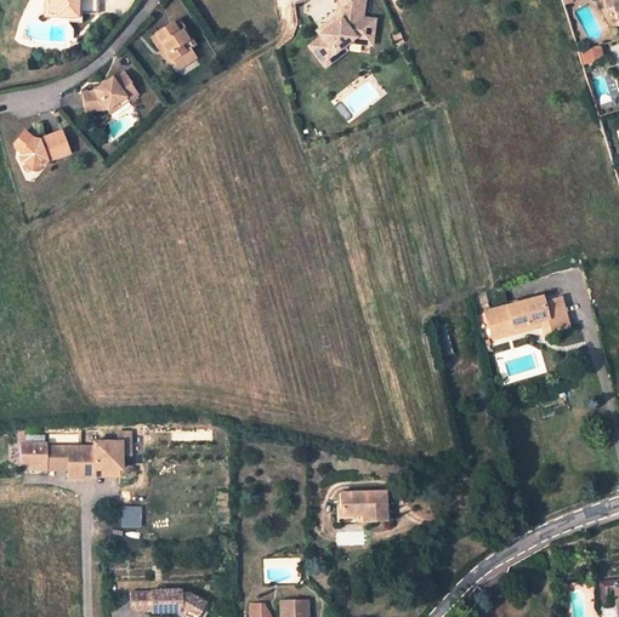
[(45,0),(45,13),(79,15),(79,12),(91,12),(92,10),(92,0),(45,0)]
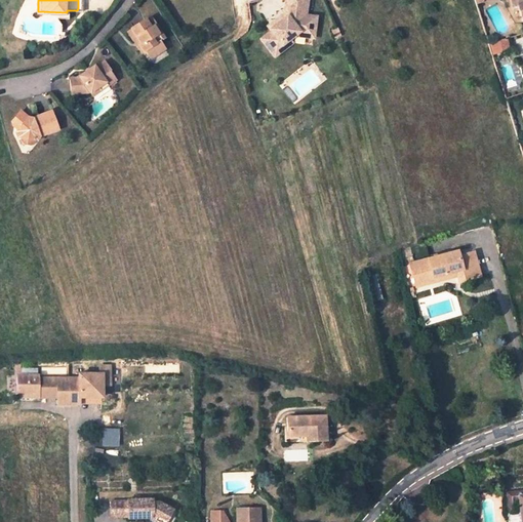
[(289,0),(287,12),(288,13),(280,19),(278,16),(270,23),(274,29),(265,37),(273,47),(283,39),(284,41),(297,31),(316,34),(319,13),(309,11),(310,0),(289,0)]
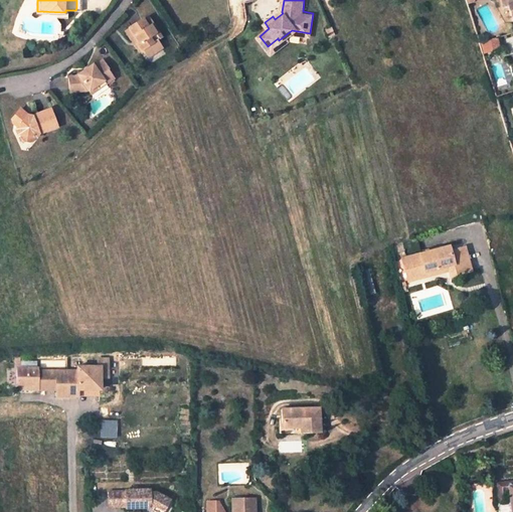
[(503,0),(505,3),(509,2),(512,12),(512,0),(503,0)]
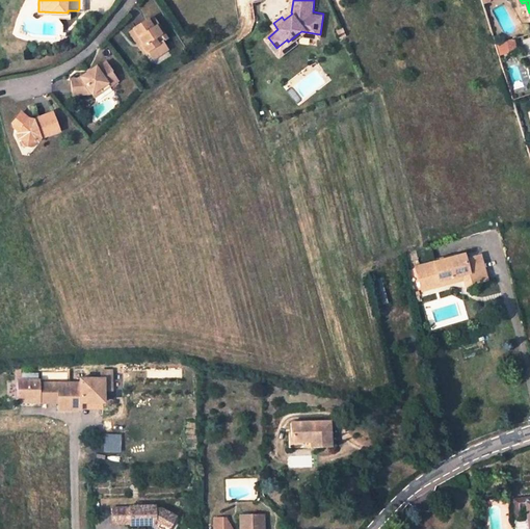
[(165,37),(152,17),(147,20),(152,27),(154,26),(163,38),(165,37)]
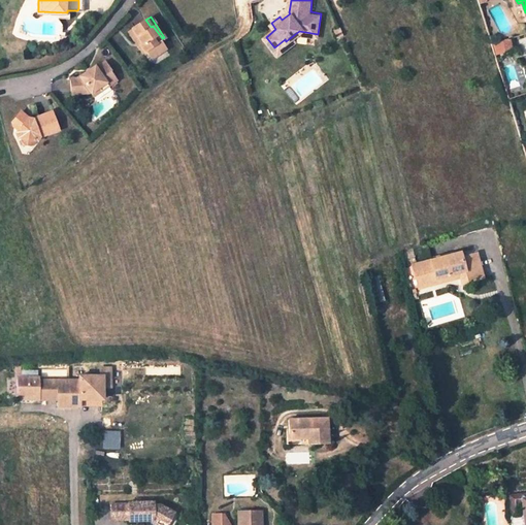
[(139,42),(143,50),(145,48),(148,51),(154,54),(159,51),(161,44),(159,40),(162,38),(153,26),(151,27),(145,20),(132,29),(140,42),(139,42)]
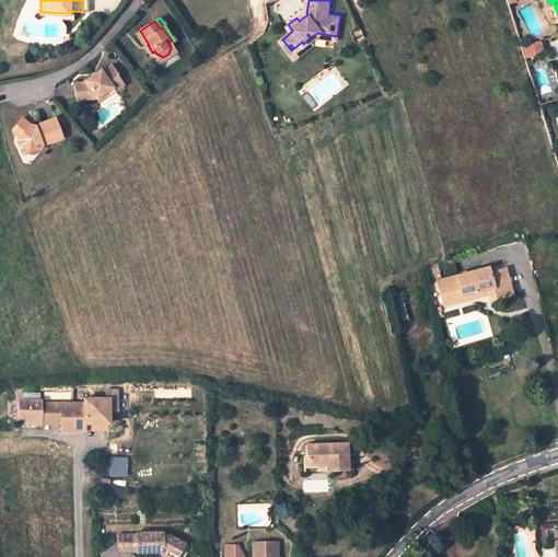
[(149,45),(140,31),(136,33),(149,55),(152,53),(148,45),(149,45)]
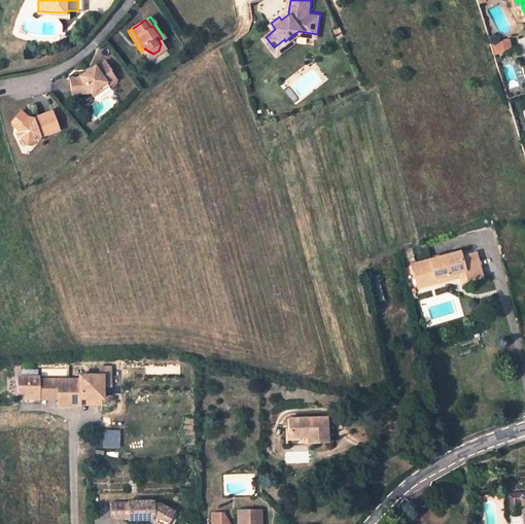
[(514,47),(511,37),(503,39),(505,49),(514,47)]
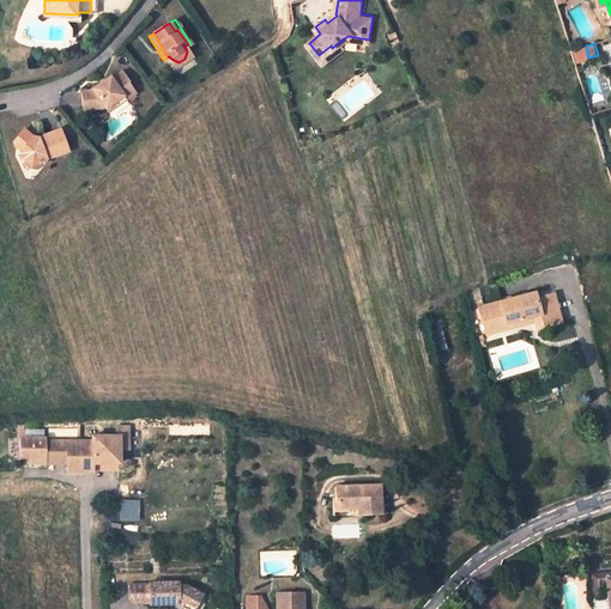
[(586,46),(573,49),(576,62),(588,58),(586,46)]
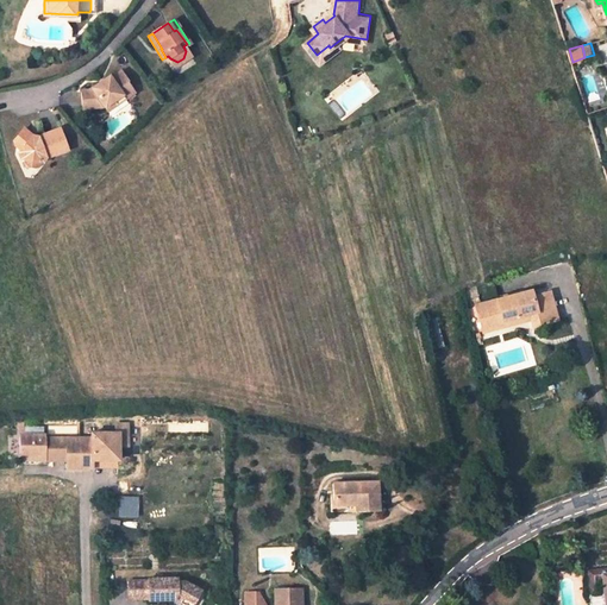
[(119,98),(121,102),(132,95),(125,83),(127,82),(121,73),(111,79),(110,77),(104,80),(105,83),(99,87),(98,84),(88,92),(79,93),(82,111),(102,107),(102,108),(119,98)]
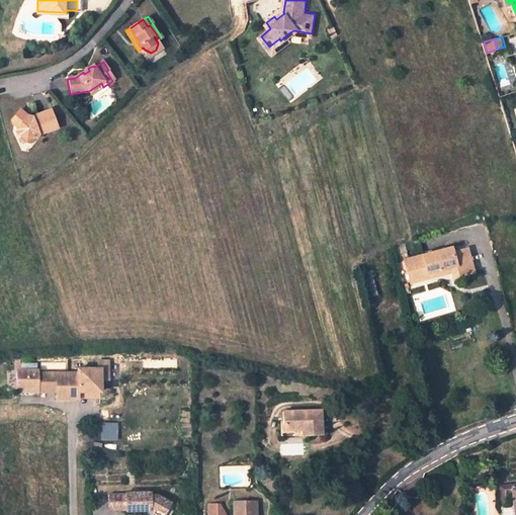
[(87,92),(90,96),(103,87),(101,83),(87,92)]
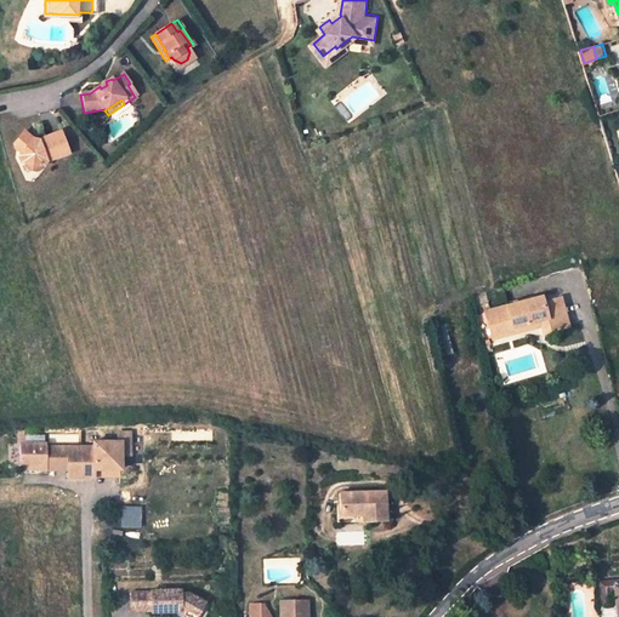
[(23,149),(20,154),(21,156),(26,158),(28,164),(33,167),(39,165),(41,160),(71,149),(62,127),(39,135),(32,133),(26,126),(15,137),(15,142),(23,149)]
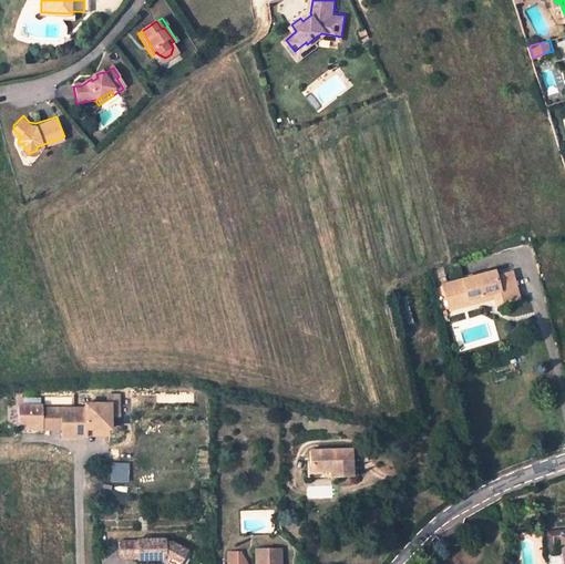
[(469,293),(471,301),(489,297),(488,291),(497,289),(500,295),(501,301),(524,297),(519,270),(501,275),(500,270),(454,282),(456,295),(469,293)]
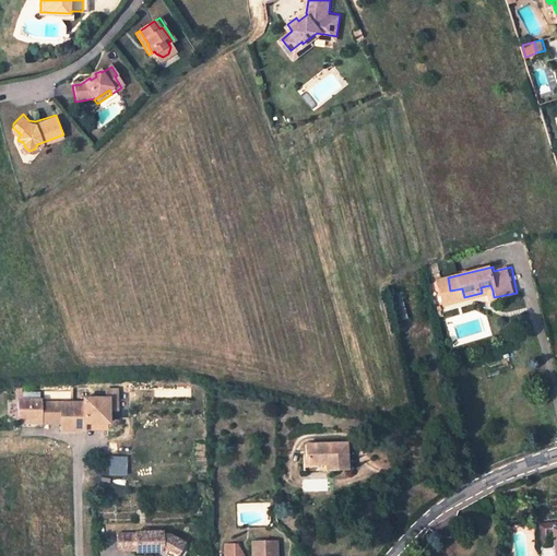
[(440,279),(445,302),(464,297),(462,288),(450,291),(448,278),(440,279)]
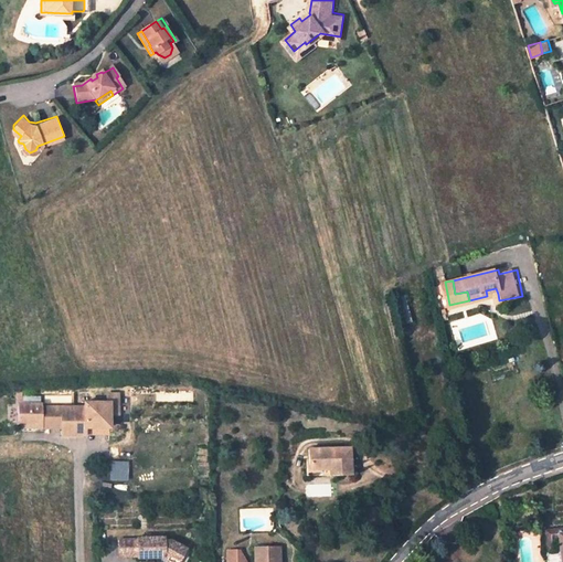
[(113,402),(113,414),(119,414),(118,393),(108,393),(109,402),(113,402)]
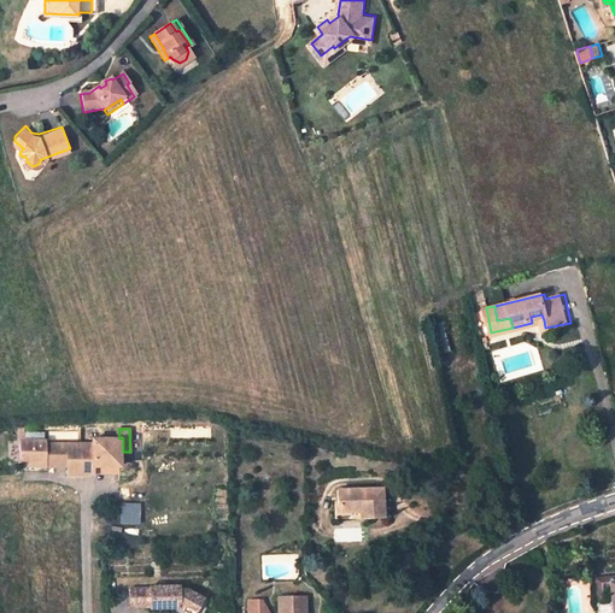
[(111,467),(124,467),(123,452),(123,438),(119,438),(97,440),(97,443),(47,444),(47,440),(22,441),(22,463),(47,463),(47,467),(70,467),(71,476),(98,476),(98,467),(111,467)]
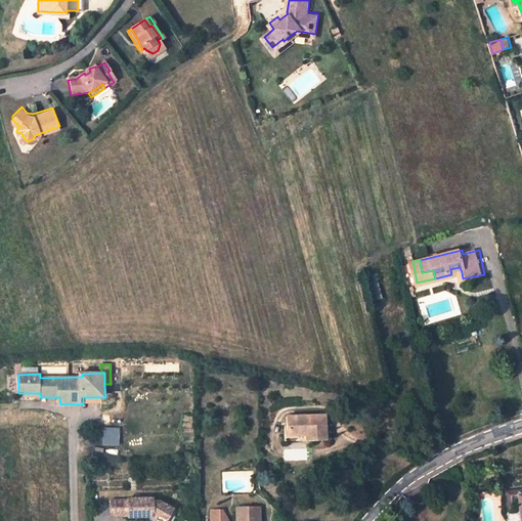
[(307,432),(307,437),(325,436),(325,414),(289,415),(290,433),(307,432)]
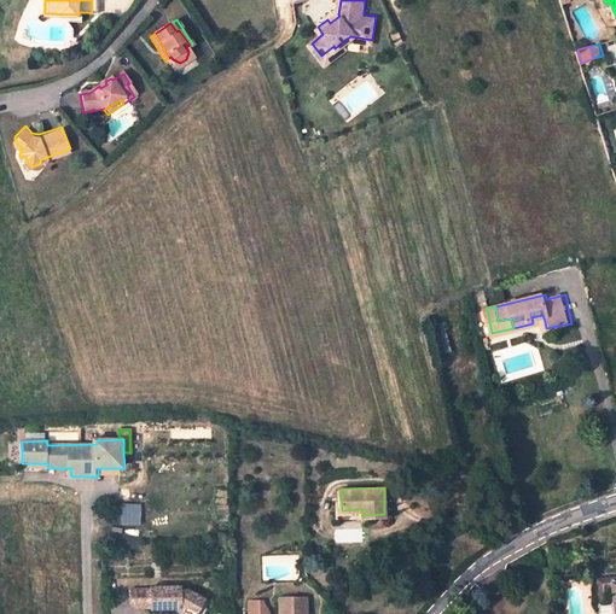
[(121,498),(120,521),(140,521),(141,500),(121,498)]
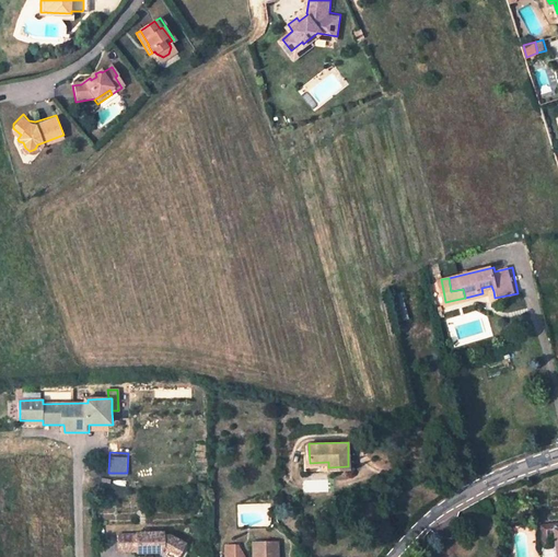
[(135,541),(144,541),(143,519),(135,520),(135,522),(118,522),(118,538),(135,538),(135,541)]
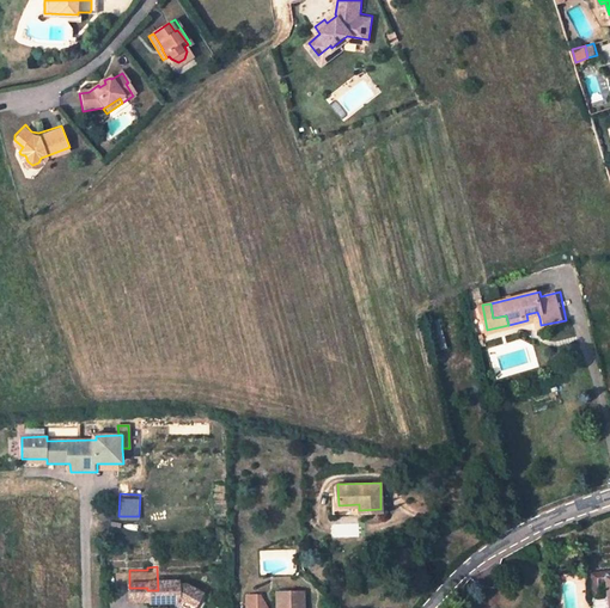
[(178,566),(157,566),(158,590),(174,590),(180,583),(193,596),(203,587),(189,572),(178,571),(178,566)]
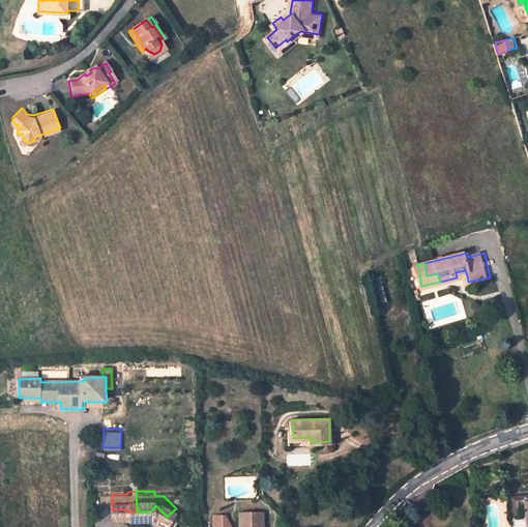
[(515,518),(527,516),(526,498),(527,498),(527,493),(514,495),(515,518)]
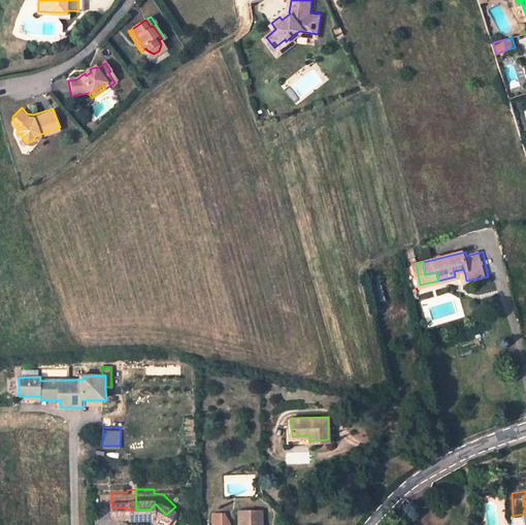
[(231,524),(226,514),(215,514),(214,524),(260,524),(261,511),(238,511),(237,524),(231,524)]
